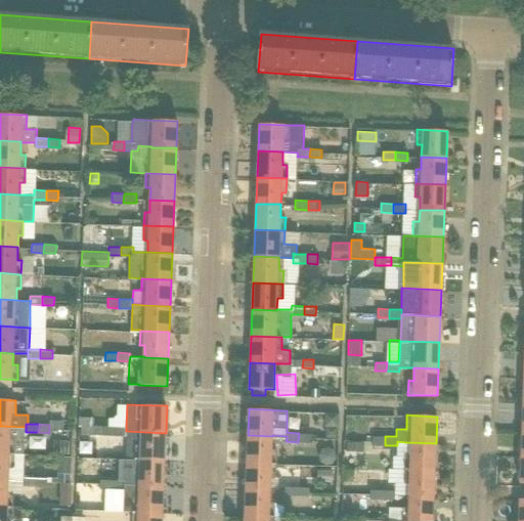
[(101,434),(101,425),(94,425),(94,426),(82,426),(81,433),(101,434)]
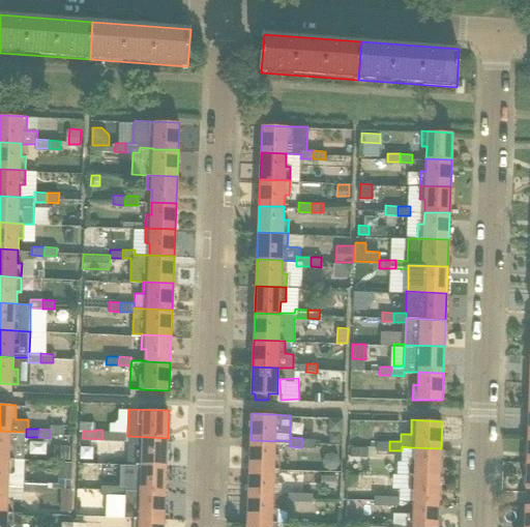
[(115,440),(115,431),(102,430),(102,439),(115,440)]
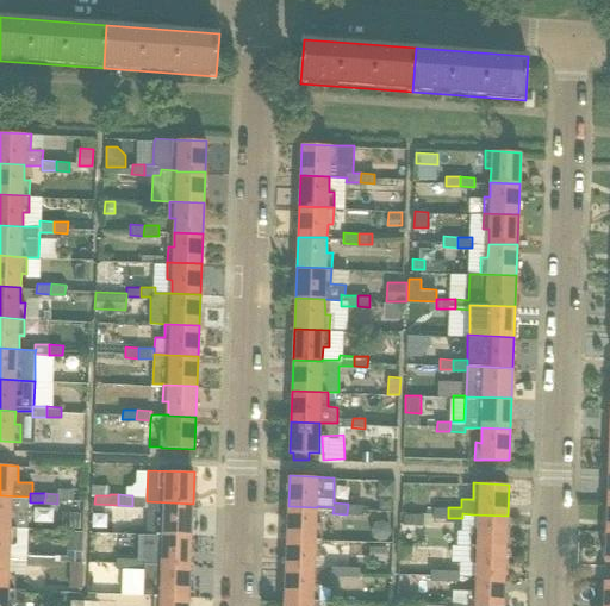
[(0,525),(29,528),(30,503),(30,497),(0,495),(0,525)]
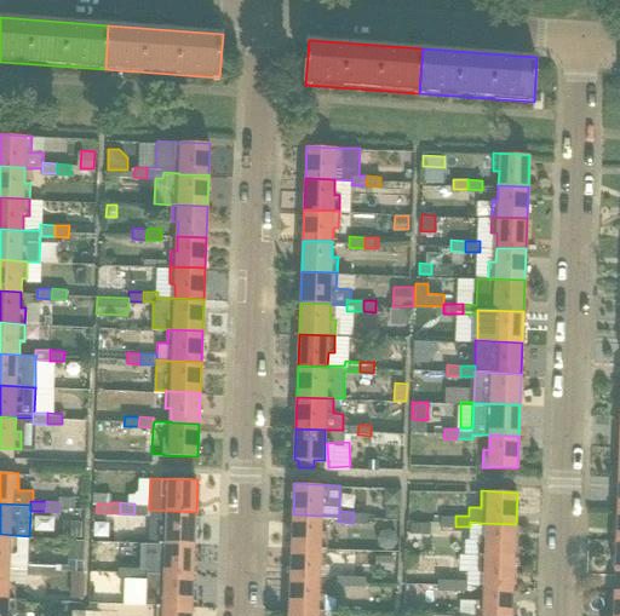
[(149,514),(149,535),(148,541),(195,543),(196,512),(149,510),(149,504),(135,504),(135,514),(149,514)]
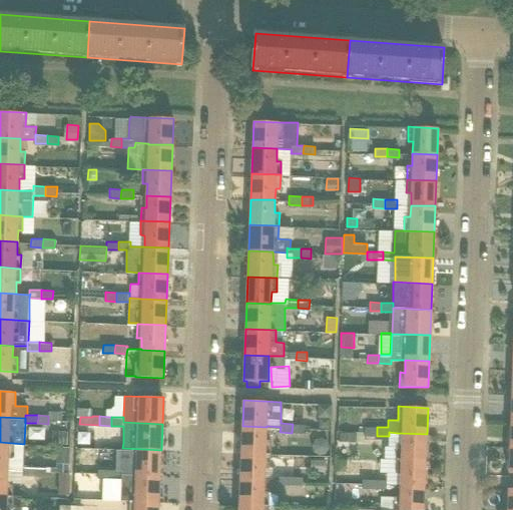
[(330,428),(330,418),(320,418),(320,428),(330,428)]
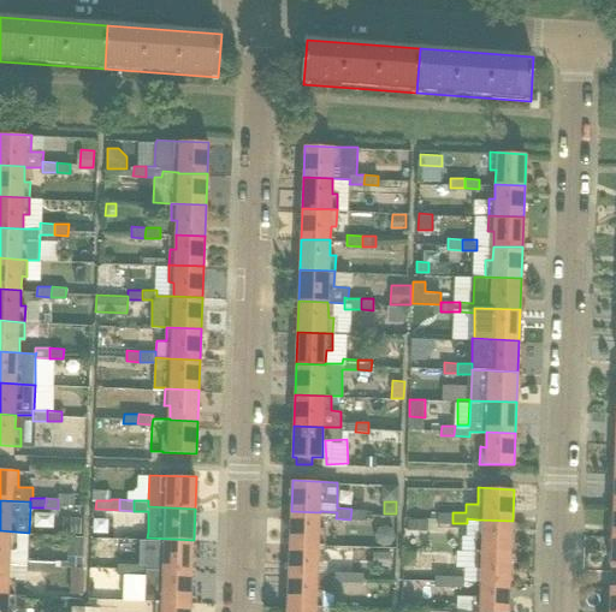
[(366,509),(351,509),(350,520),(365,520),(366,509)]
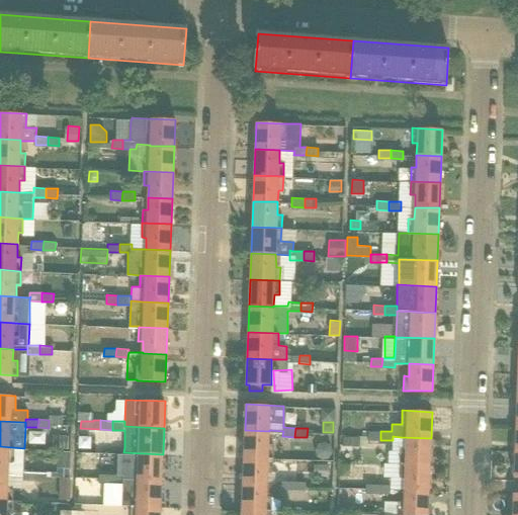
[(244,456),(273,457),(273,445),(269,445),(269,431),(245,430),(244,456)]
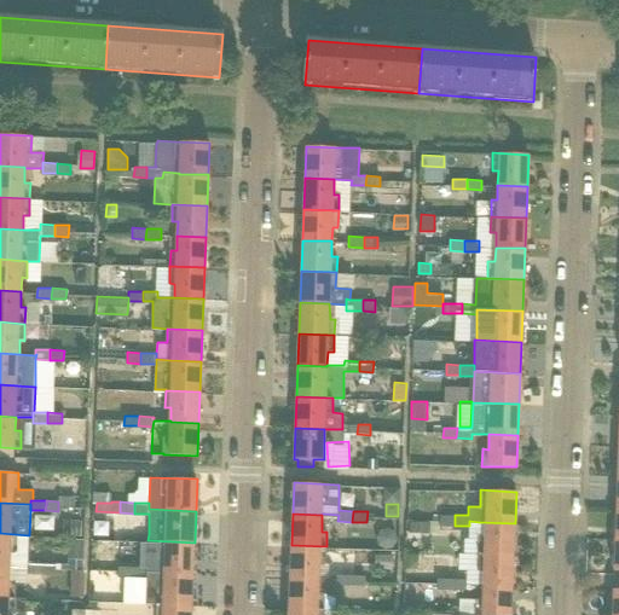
[(440,524),(455,526),(455,515),(440,515),(440,524)]
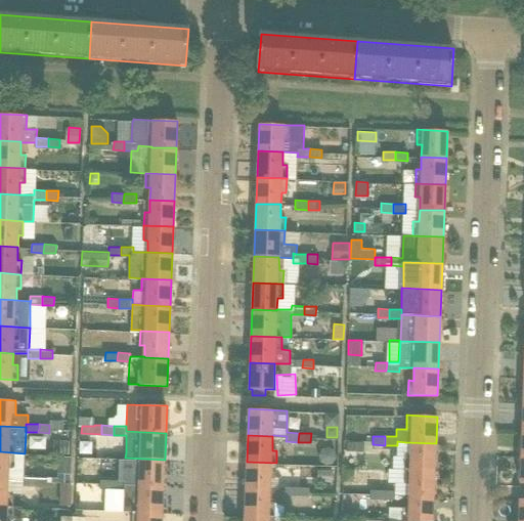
[(54,439),(53,452),(69,453),(70,440),(54,439)]
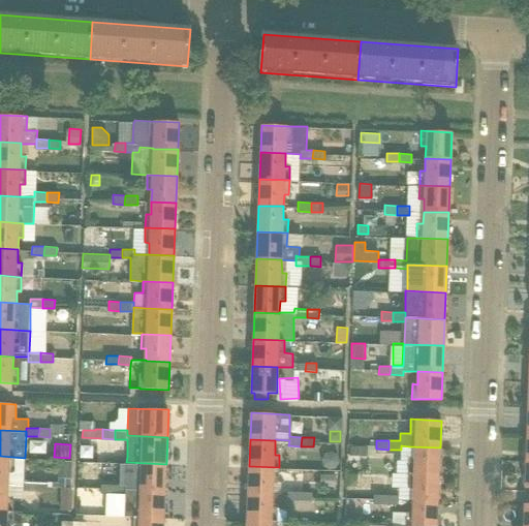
[(367,455),(367,445),(350,444),(349,455),(367,455)]
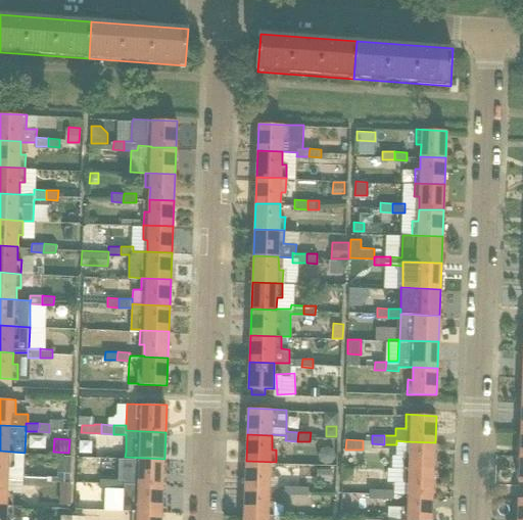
[(405,441),(403,468),(434,469),(435,442),(405,441)]
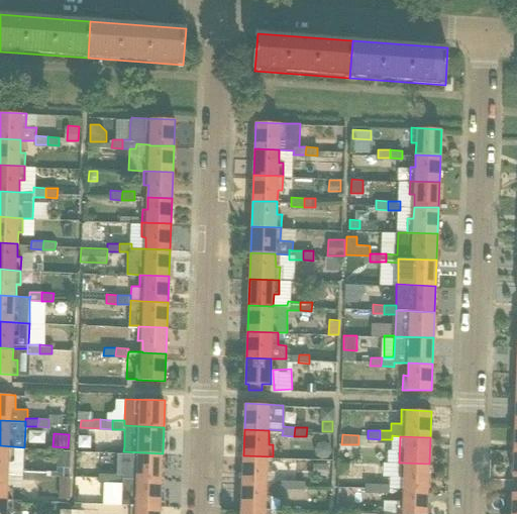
[(328,456),(331,451),(330,444),(324,440),(318,442),(314,448),(316,454),(321,458),(328,456)]
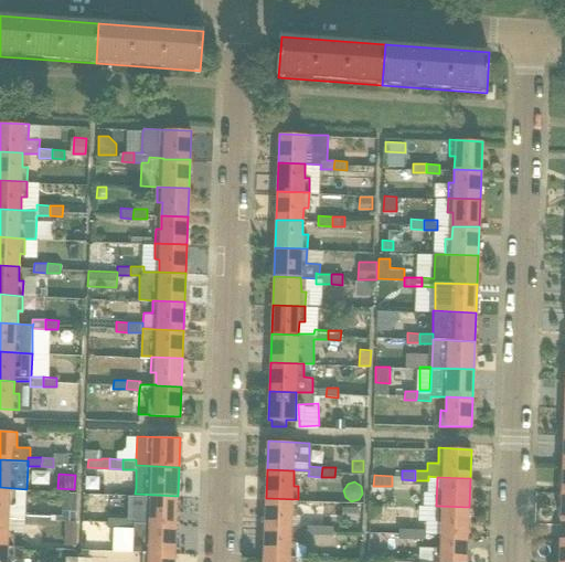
[(0,516),(9,517),(25,518),(25,512),(27,489),(0,487),(0,516)]
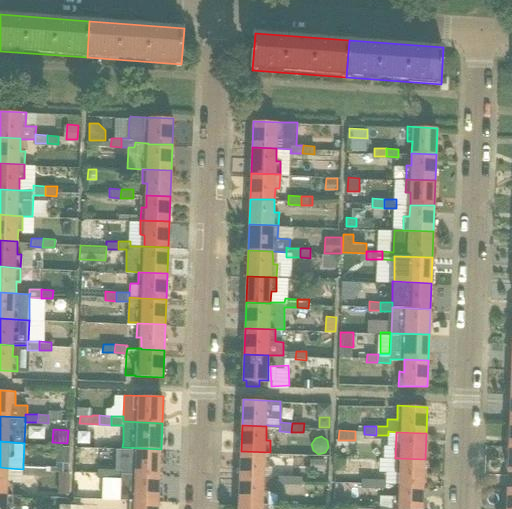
[(56,463),(68,463),(68,445),(56,445),(56,463)]
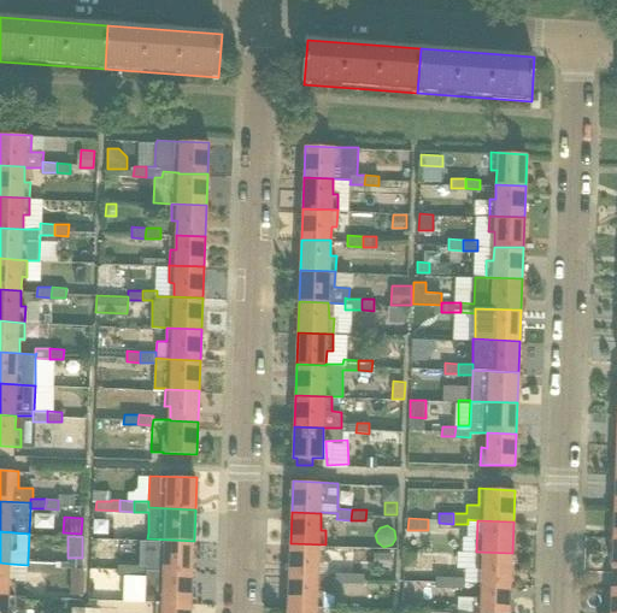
[(193,571),(194,541),(147,538),(145,538),(145,555),(146,555),(145,565),(145,570),(193,571)]
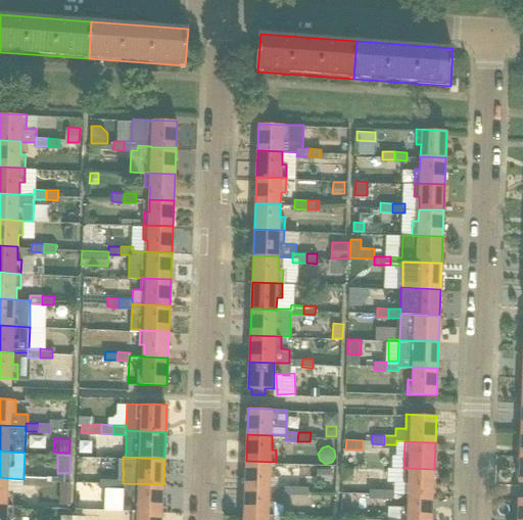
[(245,487),(270,488),(271,477),(275,477),(276,462),(246,461),(245,487)]
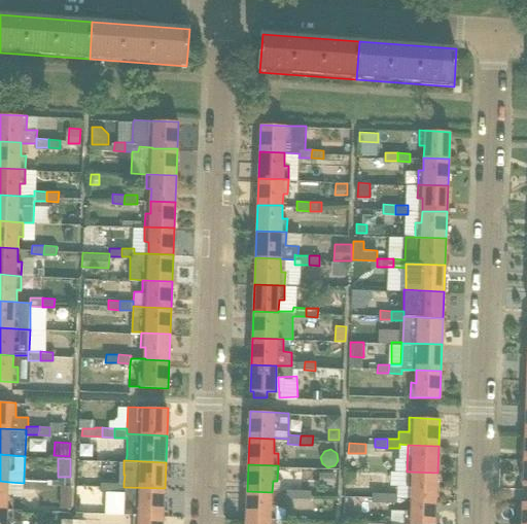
[(334,484),(335,472),(319,470),(319,483),(334,484)]
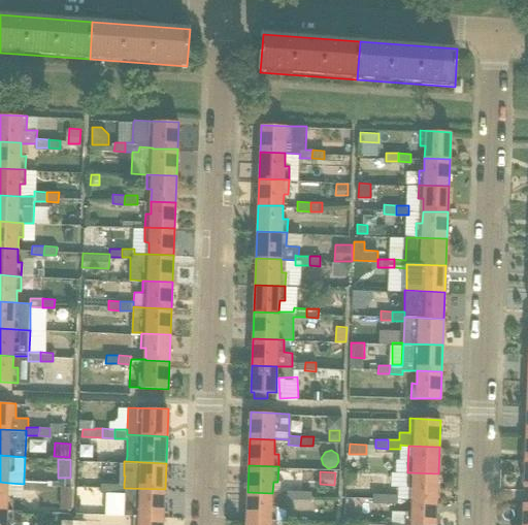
[(407,472),(407,486),(404,485),(403,498),(413,498),(437,499),(438,473),(407,472)]
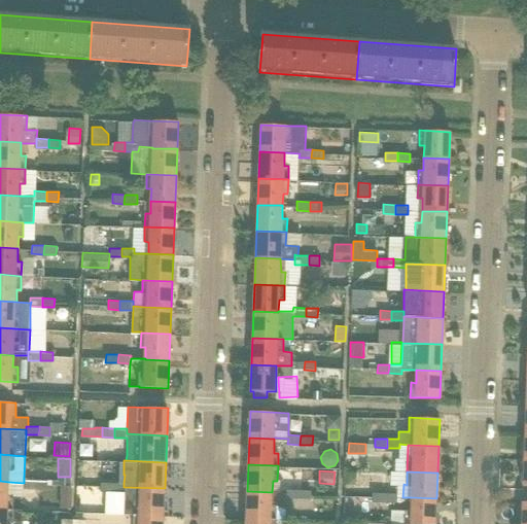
[(36,488),(36,479),(24,478),(24,483),(23,488),(36,488)]
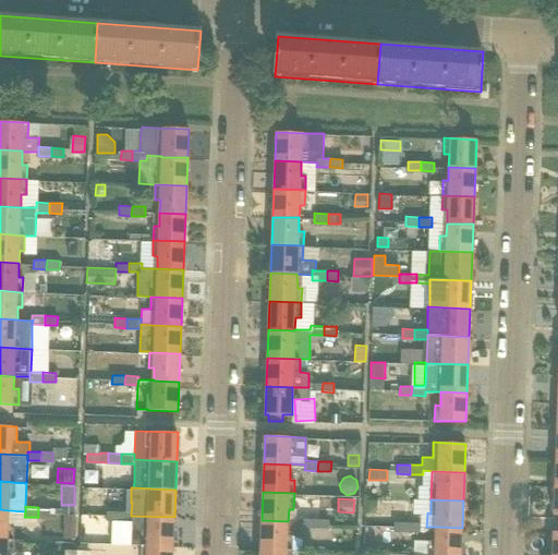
[(50,507),(38,507),(38,517),(50,518),(50,507)]
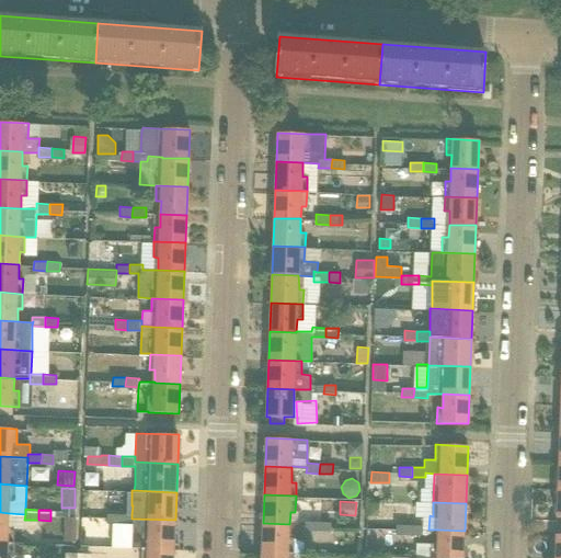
[(13,527),(8,526),(9,513),(0,512),(0,541),(12,542),(13,527)]
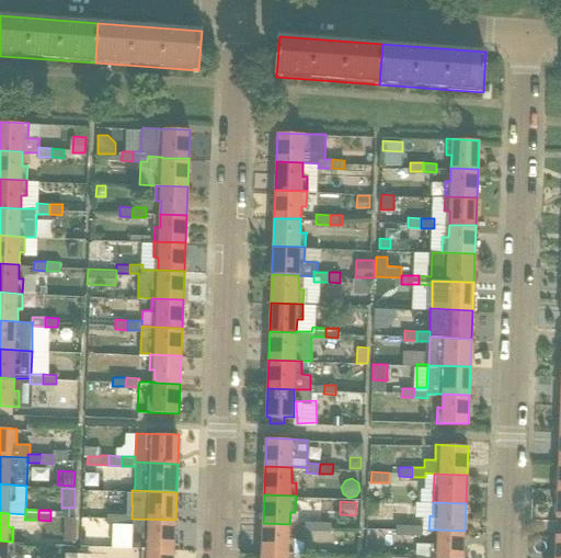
[(119,523),(119,514),(107,513),(107,523),(119,523)]
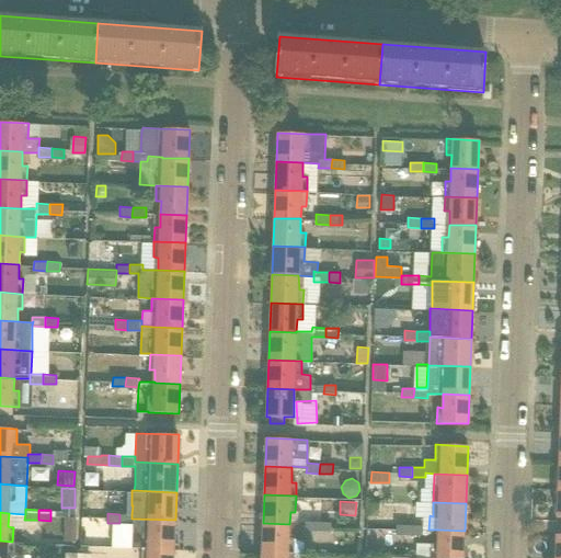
[(119,523),(132,523),(132,519),(132,514),(119,514),(119,523)]
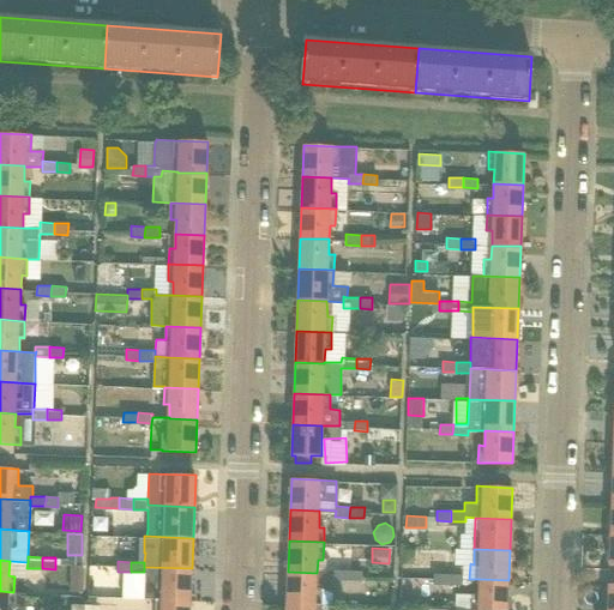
[(71,563),(71,565),(71,574),(70,590),(79,591),(80,563),(71,563)]
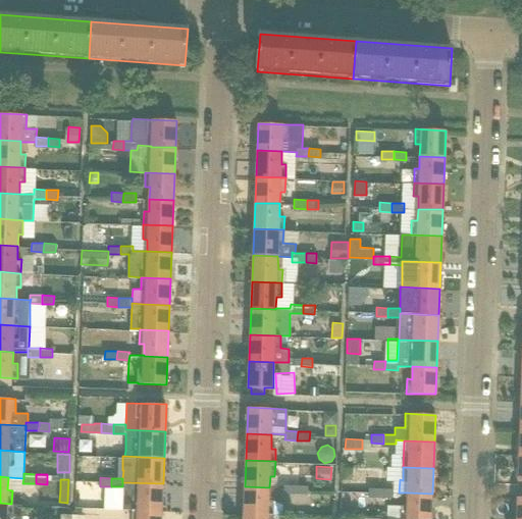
[(163,483),(122,482),(122,486),(122,508),(132,509),(162,510),(163,483)]
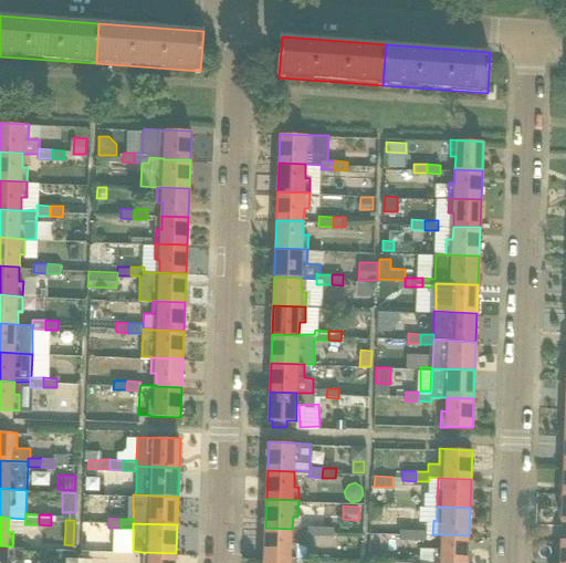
[(264,556),(296,558),(296,543),(307,543),(307,535),(321,535),(321,525),(307,524),(307,529),(292,529),(265,528),(264,556)]
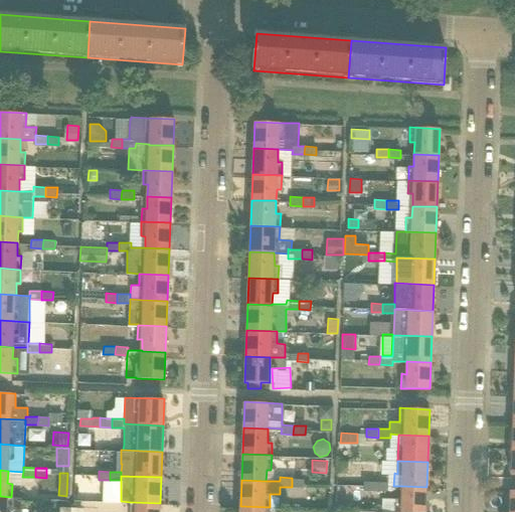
[(292,478),(292,487),(304,487),(304,479),(292,478)]
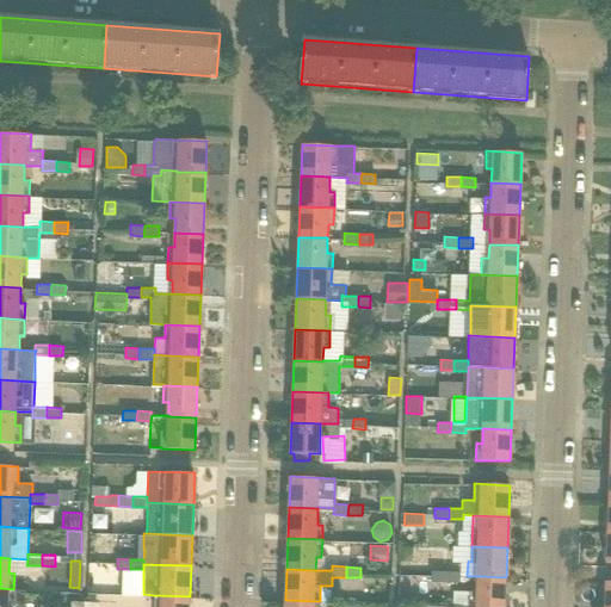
[(446,581),(446,570),(432,570),(431,580),(446,581)]
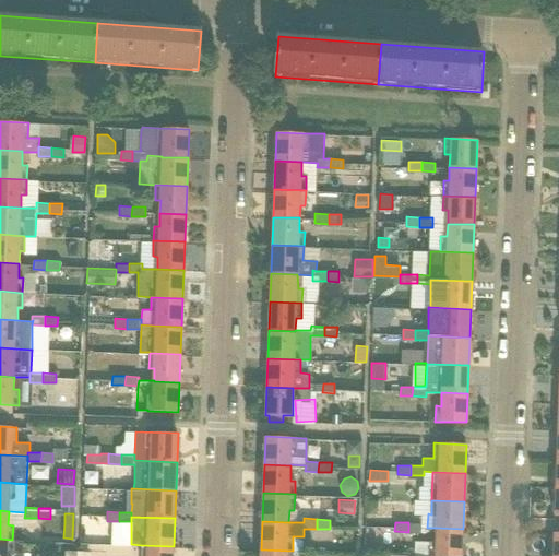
[(408,522),(408,532),(420,532),(420,523),(408,522)]
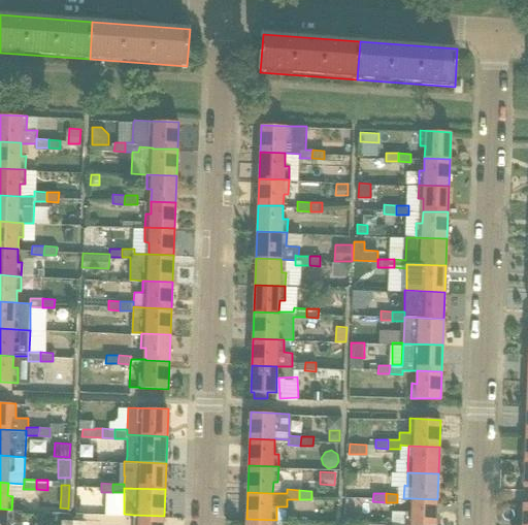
[(406,512),(405,524),(407,524),(435,524),(437,499),(413,498),(413,512),(406,512)]
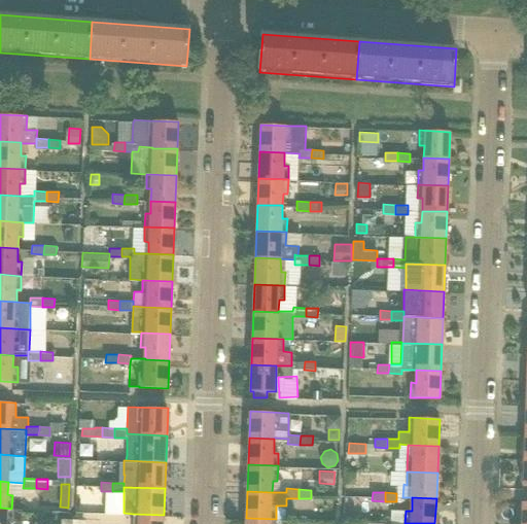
[(22,523),(23,510),(11,510),(11,509),(0,508),(0,523),(22,523)]
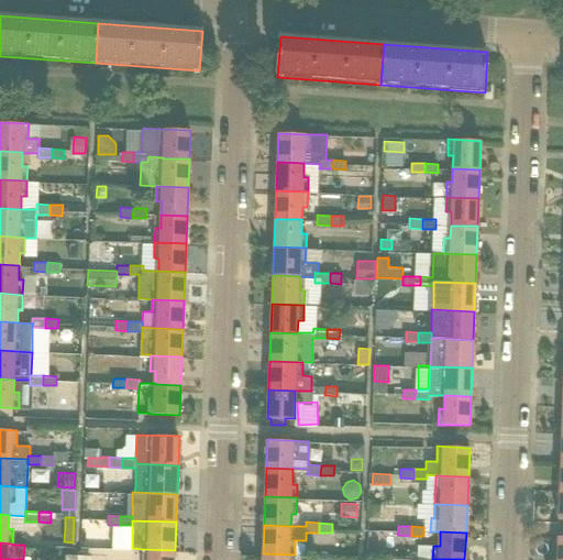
[(174,559),(175,550),(142,549),(141,559),(174,559)]
